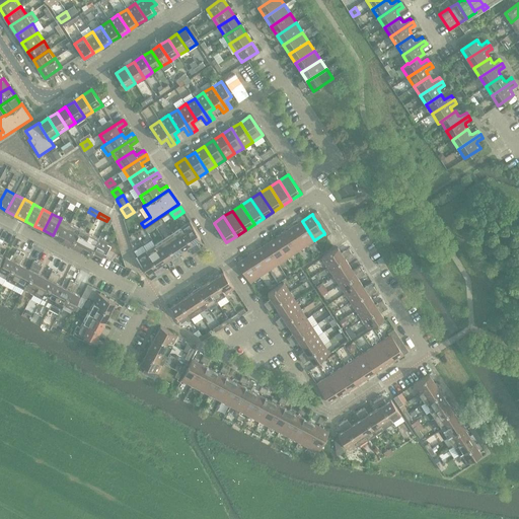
[(61,218),(53,235),(62,240),(70,223),(61,218)]
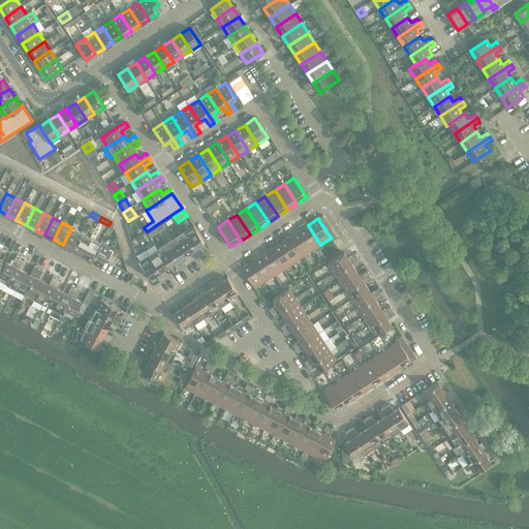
[(308,225),(299,231),(311,251),(320,245),(308,225)]
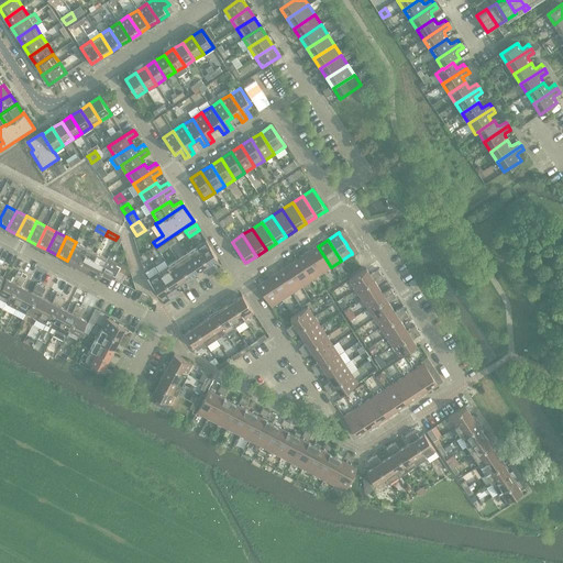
[(207,241),(196,247),(212,273),(217,269),(212,262),(218,258),(207,241)]
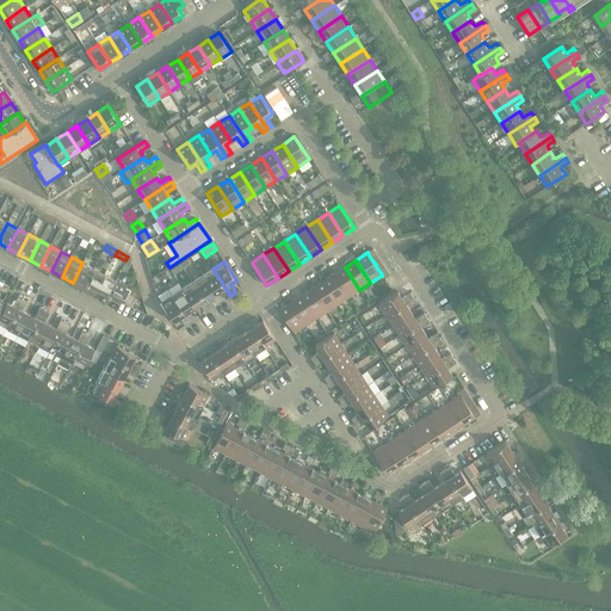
[(82,263),(73,283),(84,289),(93,269),(82,263)]
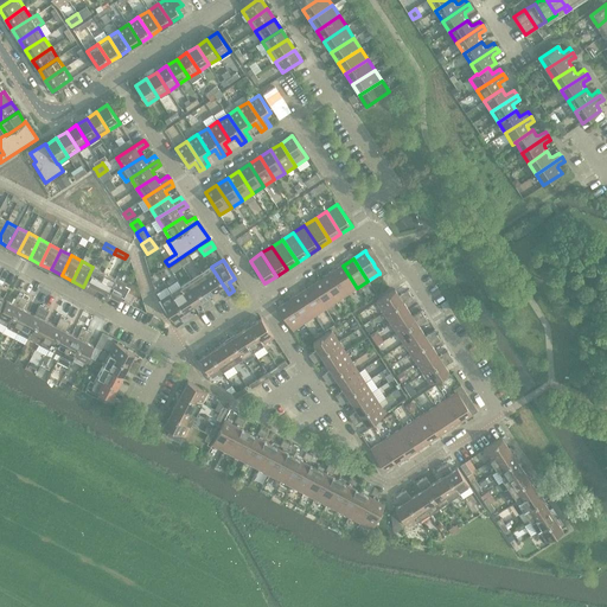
[(343,266),(332,272),(346,295),(357,288),(343,266)]
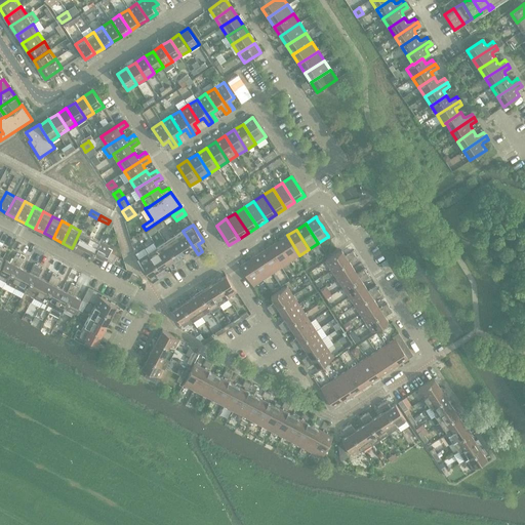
[(80,231),(72,248),(81,252),(89,236),(80,231)]
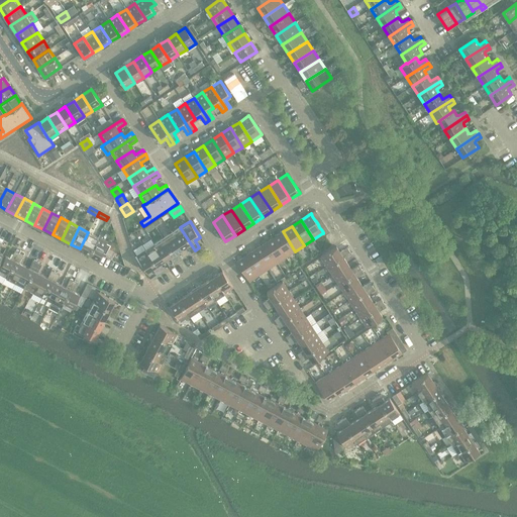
[(180,227),(172,232),(182,248),(187,245),(191,252),(195,250),(180,227)]
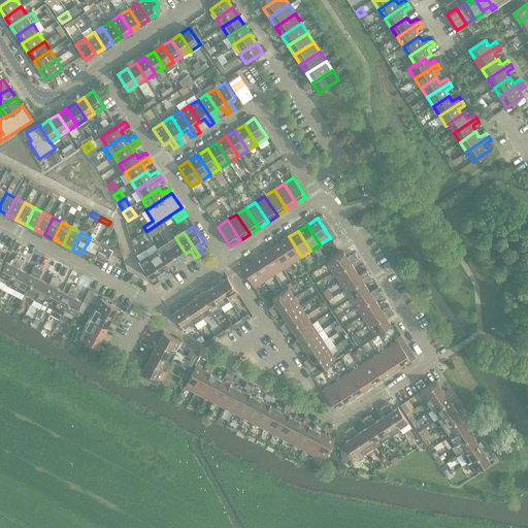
[(289,236),(279,242),(292,262),(301,257),(289,236)]
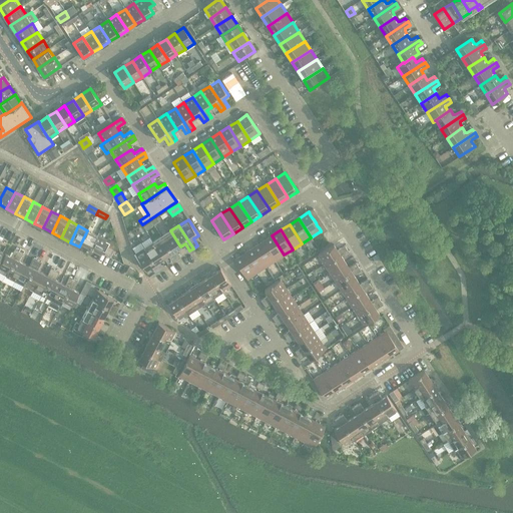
[(87,230),(79,246),(88,251),(96,235),(87,230)]
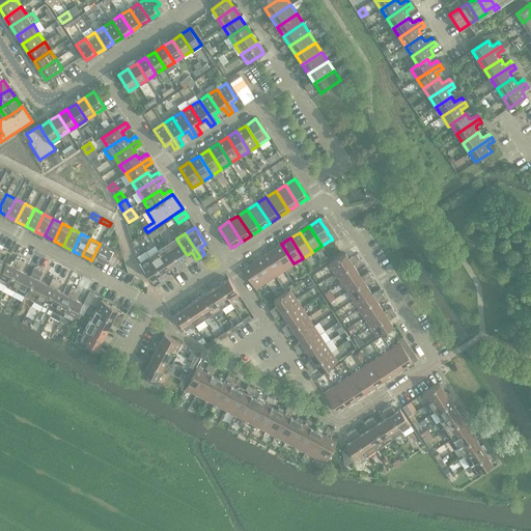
[(176,239),(167,245),(183,269),(187,266),(183,258),(187,255),(176,239)]
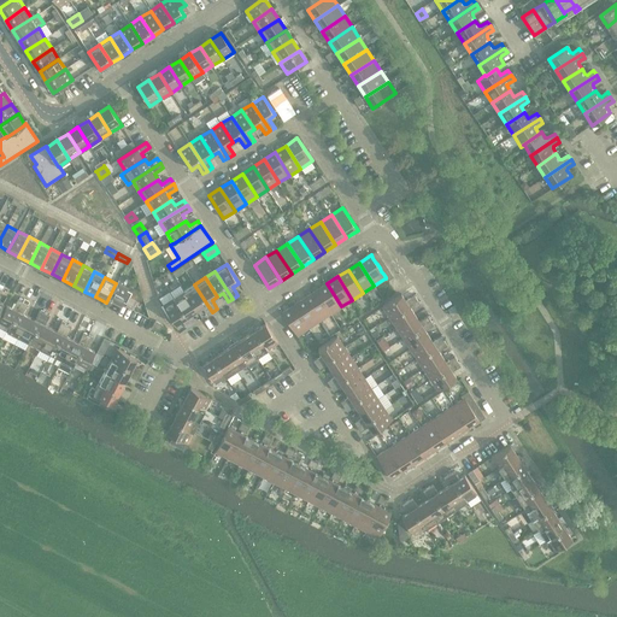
[(116,283),(106,303),(117,309),(122,301),(127,304),(133,293),(127,291),(128,289),(116,283)]
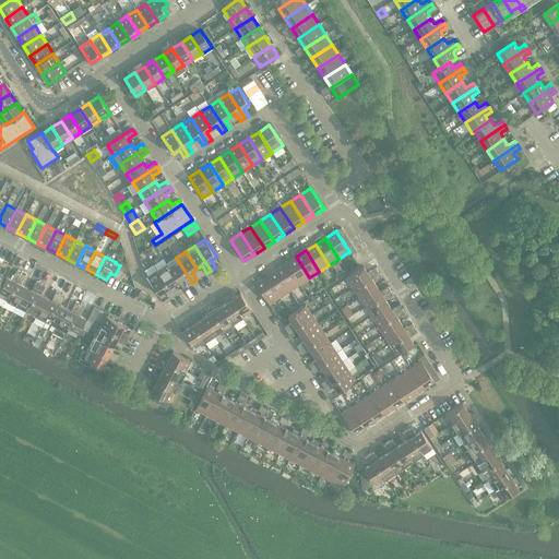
[(296,257),(286,263),(299,284),(309,277),(296,257)]
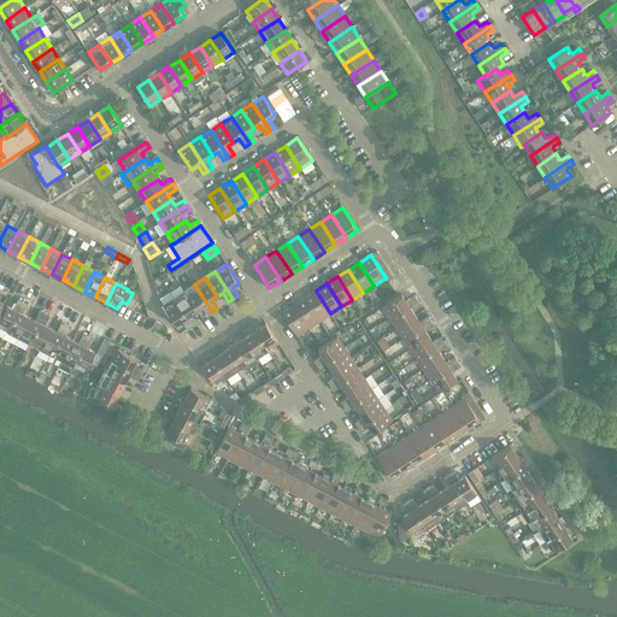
[(194,285),(184,292),(197,310),(203,306),(207,316),(212,312),(194,285)]
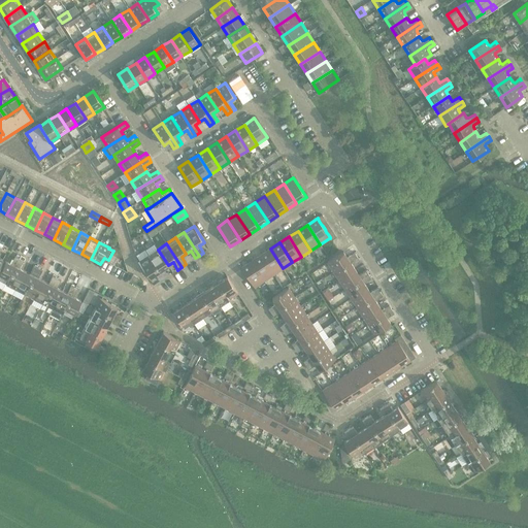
[(270,249),(261,255),(273,274),(283,268),(270,249)]
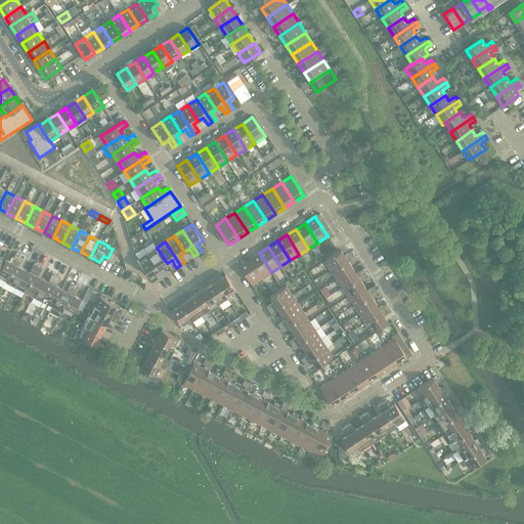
[(157,248),(147,253),(163,276),(167,273),(163,266),(167,263),(157,248)]
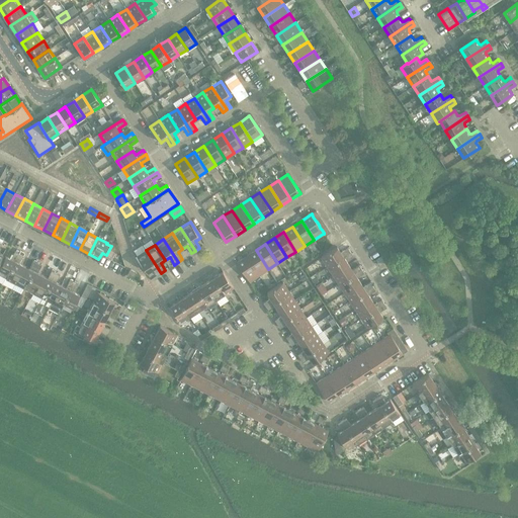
[(321,257),(327,266),(350,252),(348,247),(341,252),(337,247),(321,257)]
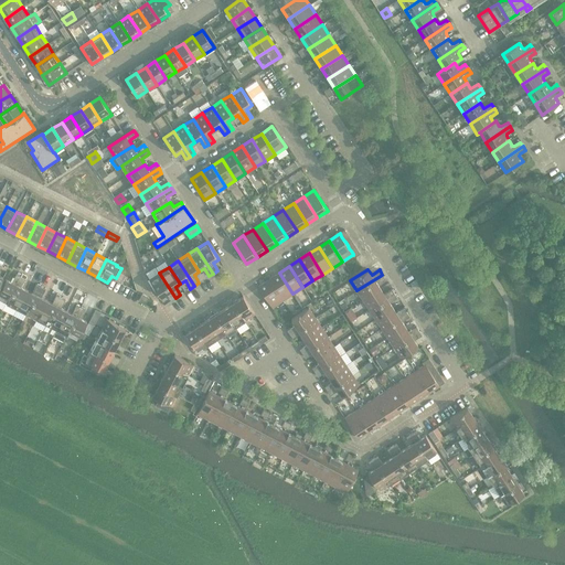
[(176,298),(159,273),(149,279),(161,297),(167,294),(171,301),(176,298)]
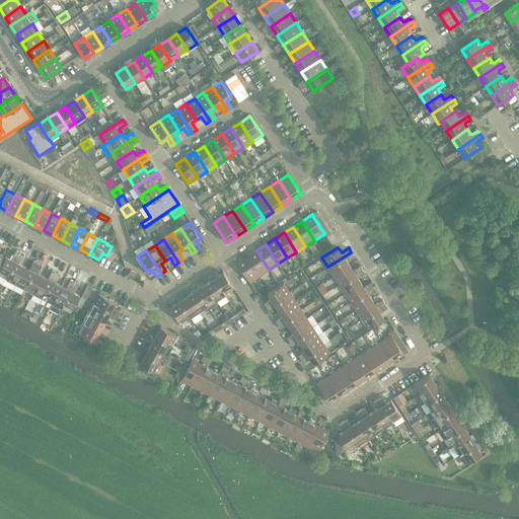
[(256,250),(247,256),(260,276),(269,270),(256,250)]
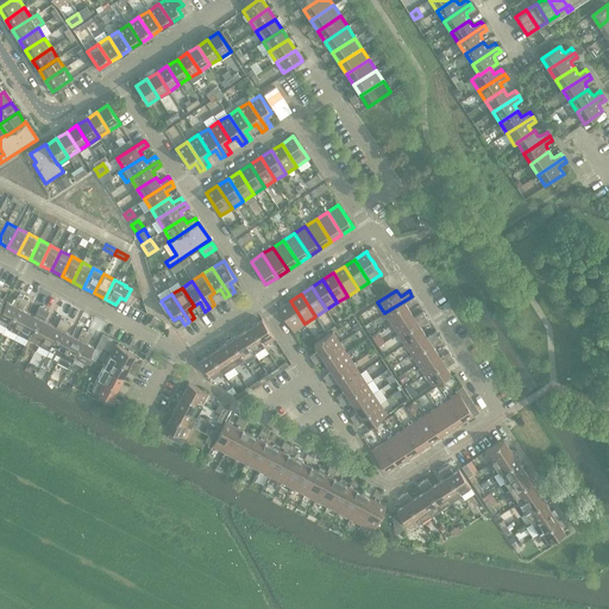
[(0,313),(0,322),(7,326),(23,297),(18,295),(13,305),(6,301),(0,313)]
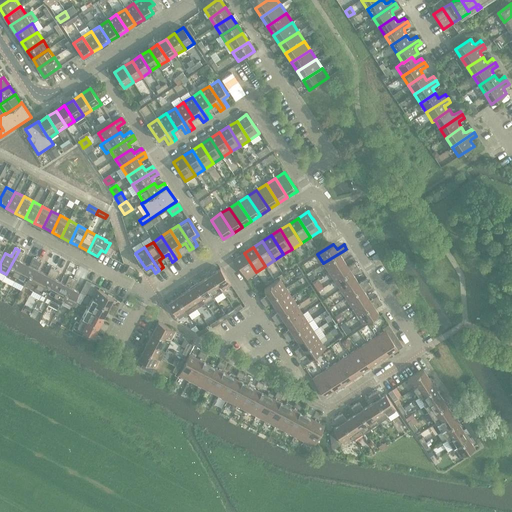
[(346,249),(323,263),(329,272),(345,262),(342,257),(349,253),(346,249)]
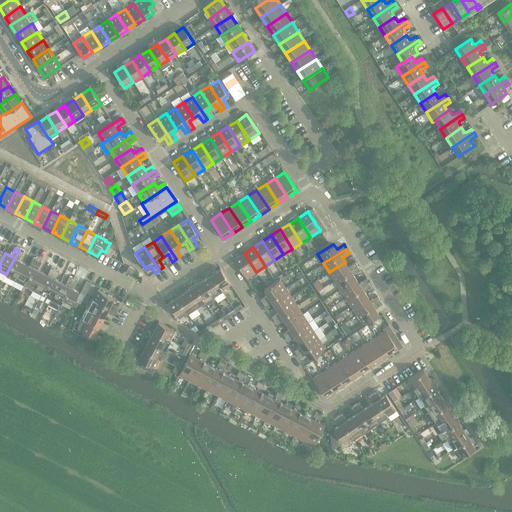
[(19,250),(6,274),(15,279),(24,263),(19,260),(23,253),(19,250)]
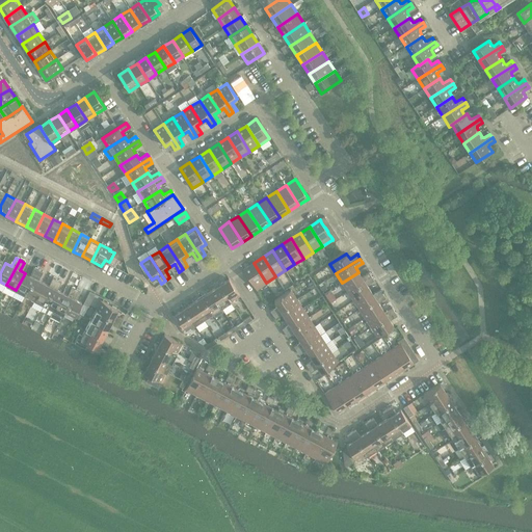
[(266,283),(254,263),(243,269),(257,289),(266,283)]
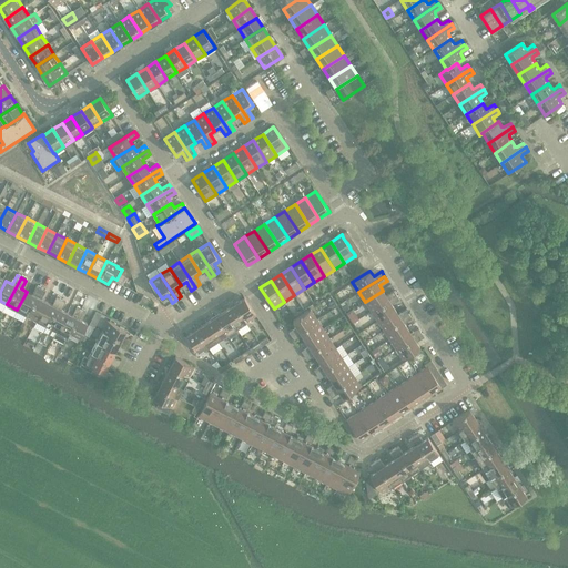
[(27,292),(17,310),(27,315),(41,288),(37,286),(32,294),(27,292)]
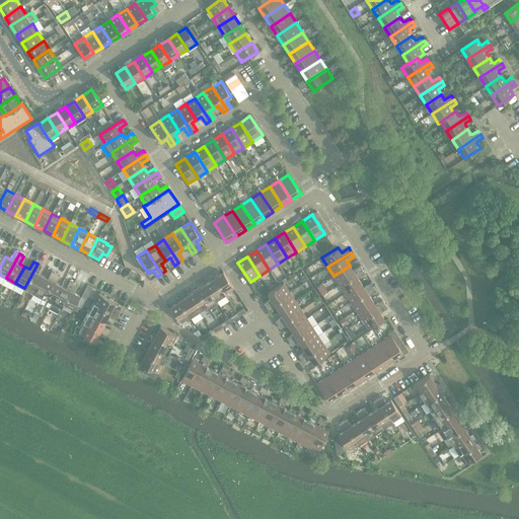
[(38,264),(24,288),(33,293),(43,276),(38,274),(42,266),(38,264)]
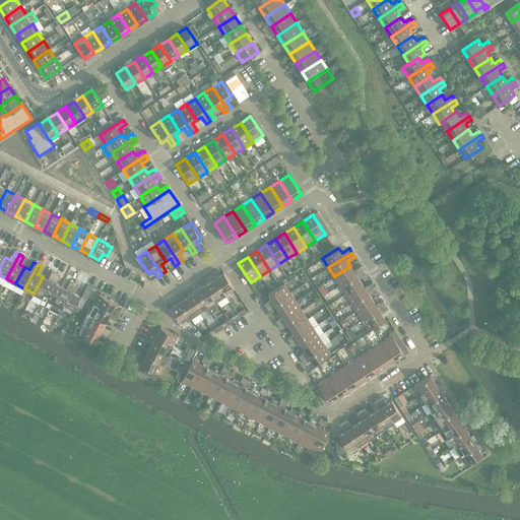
[(350,266),(334,276),(340,284),(363,270),(361,266),(353,270),(350,266)]
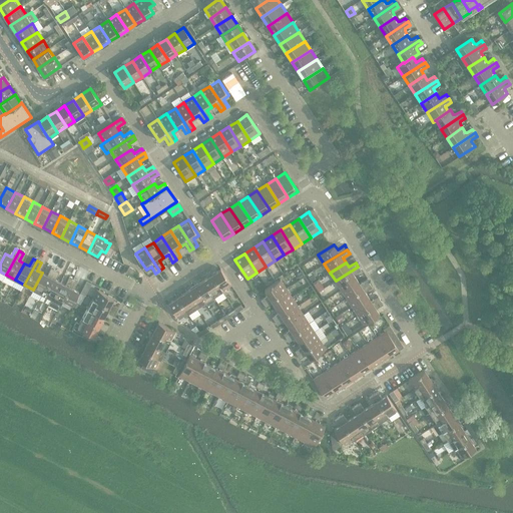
[(129,267),(126,274),(132,277),(135,271),(129,267)]
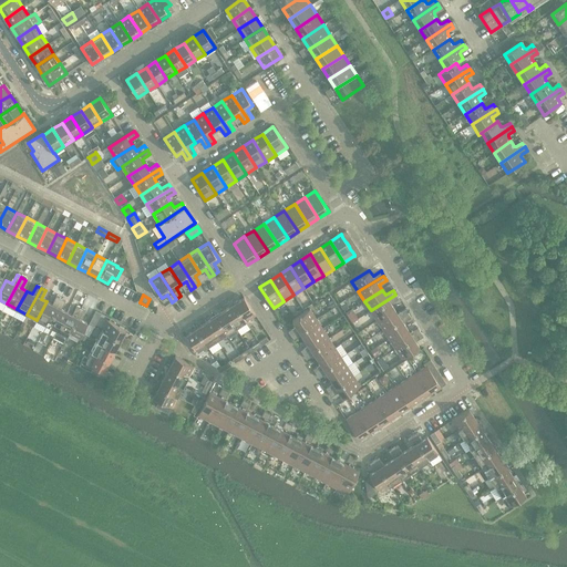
[(395,295),(371,310),(377,320),(394,309),(391,303),(399,299),(395,295)]
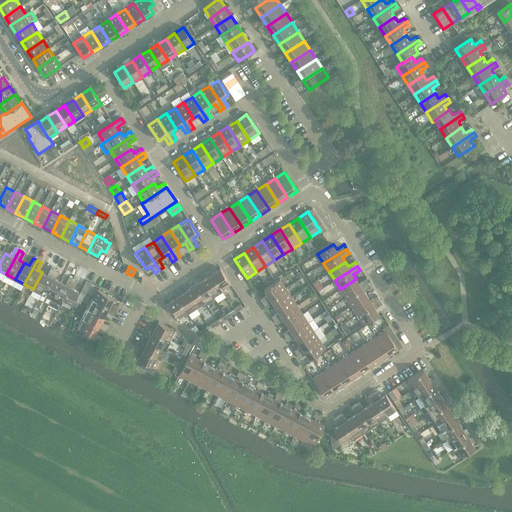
[(42,272),(33,289),(42,293),(55,269),(51,267),(47,275),(42,272)]
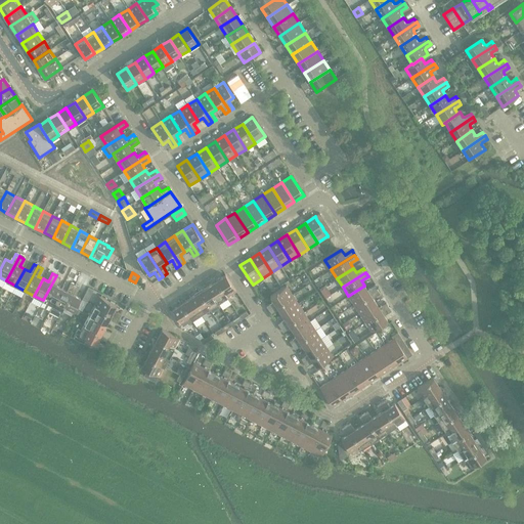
[(225,274),(216,280),(227,297),(236,291),(225,274)]
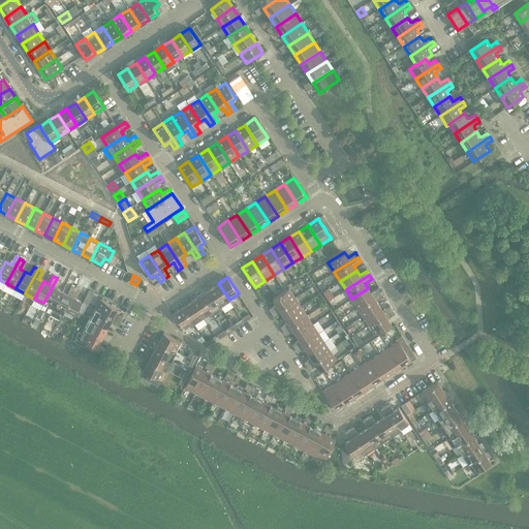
[(57,278),(43,303),(53,308),(62,291),(57,288),(61,281),(57,278)]
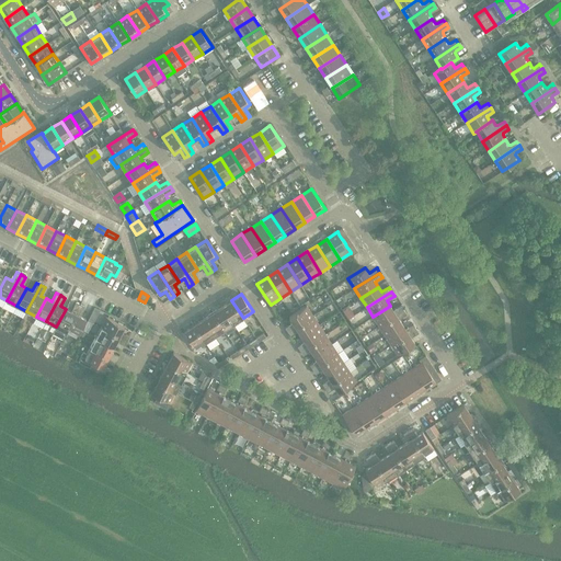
[(231,300),(222,307),(233,324),(243,318),(231,300)]
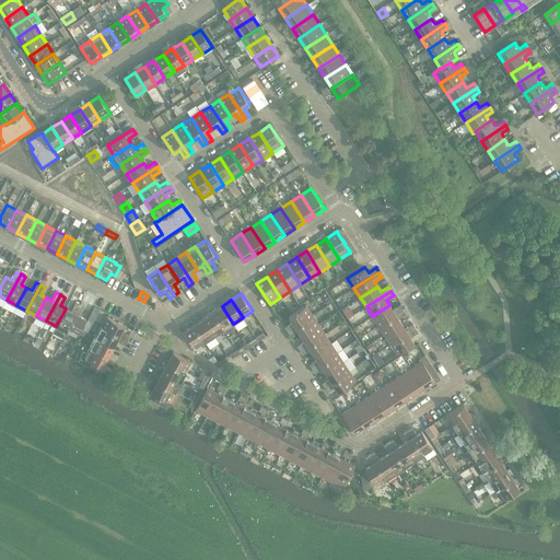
[(62,338),(67,331),(66,331),(80,305),(76,303),(71,311),(66,308),(56,326),(53,334),(62,338)]
